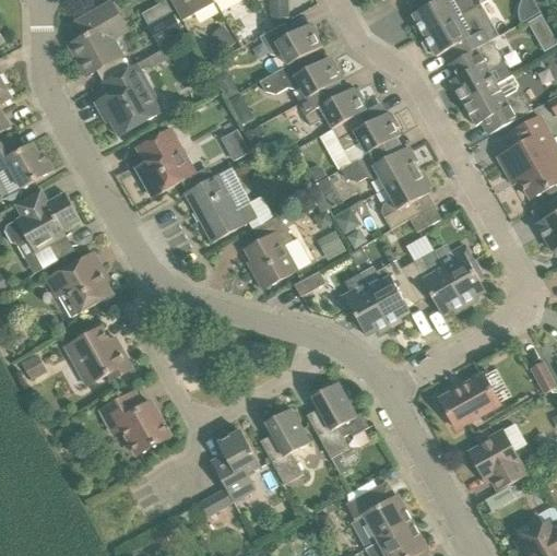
[(170,0),(181,20),(213,2),(212,0),(170,0)]
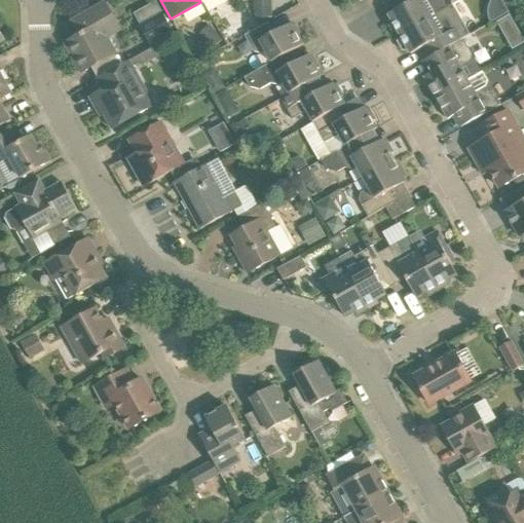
[(272,15),(269,0),(251,0),(254,17),(272,15)]
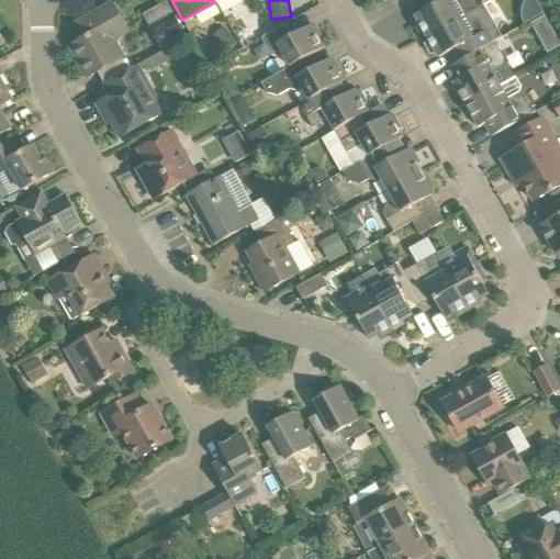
[(471,9),(482,2),(481,0),(436,0),(414,13),(416,17),(412,23),(417,33),(425,32),(426,34),(471,9)]
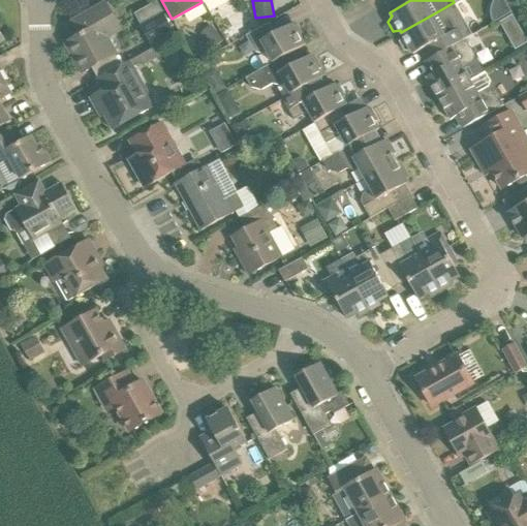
[(121,30),(115,19),(104,1),(83,12),(90,26),(64,40),(73,57),(71,58),(78,69),(80,68),(81,70),(117,52),(109,36),(121,30)]
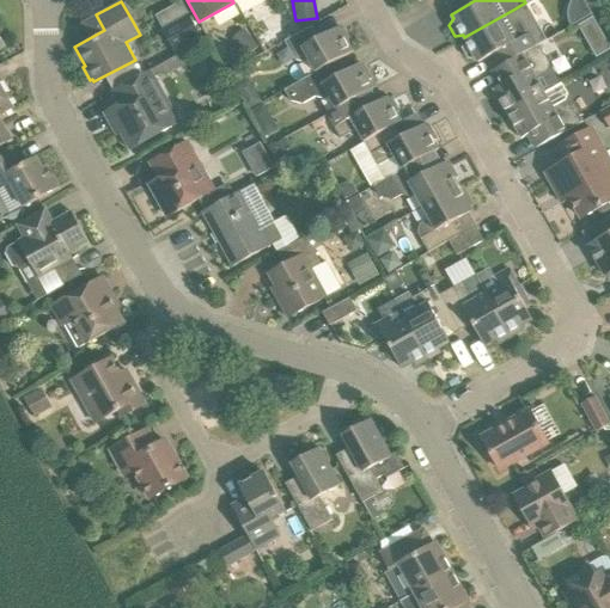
[(538,24),(525,2),(513,10),(464,37),(465,40),(461,47),(467,56),(474,55),(477,60),(492,51),(499,65),(537,42),(537,43),(547,37),(538,24)]
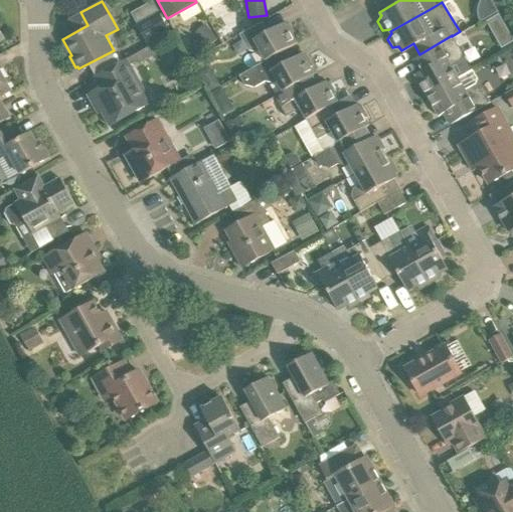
[(233,30),(242,18),(233,10),(224,22),(233,30)]
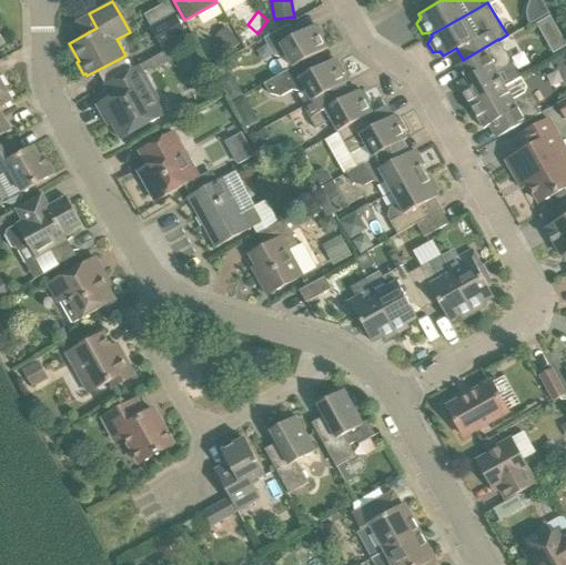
[(565,43),(565,42),(548,12),(535,20),(552,51),(565,43)]
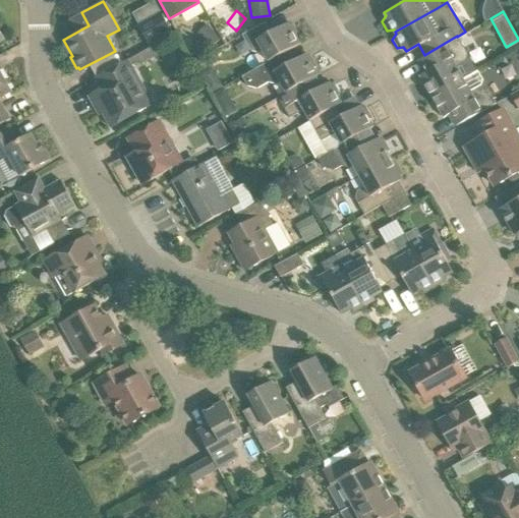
[(148,40),(169,29),(160,12),(139,23),(148,40)]
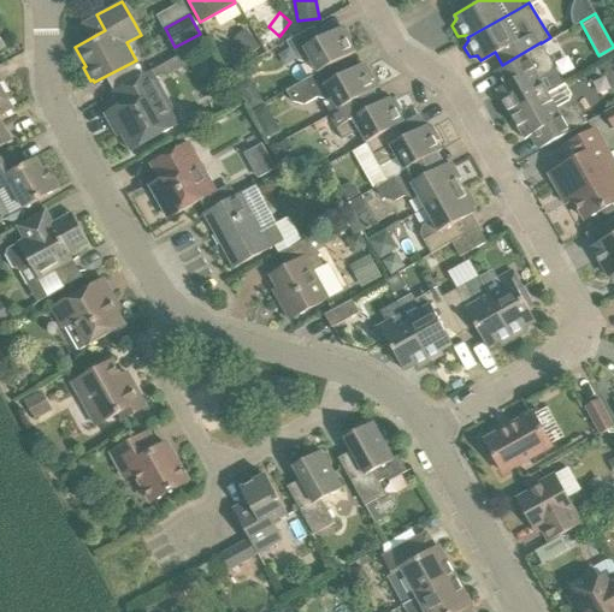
[(316,71),(334,61),(354,49),(349,41),(352,40),(344,27),(342,29),(340,24),(319,36),(312,24),(287,40),(296,58),(305,60),(308,58),(316,71)]
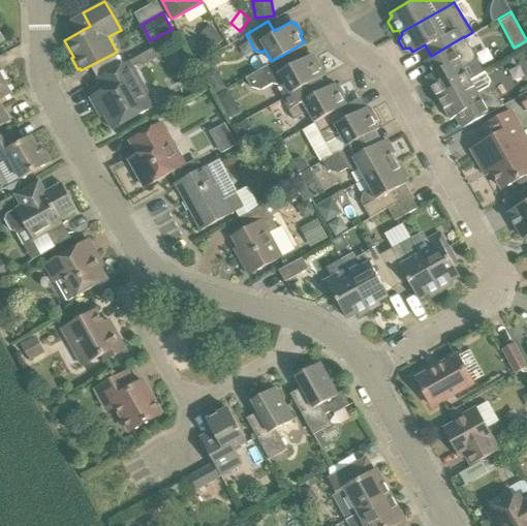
[(222,38),(210,23),(198,32),(211,48),(222,38)]
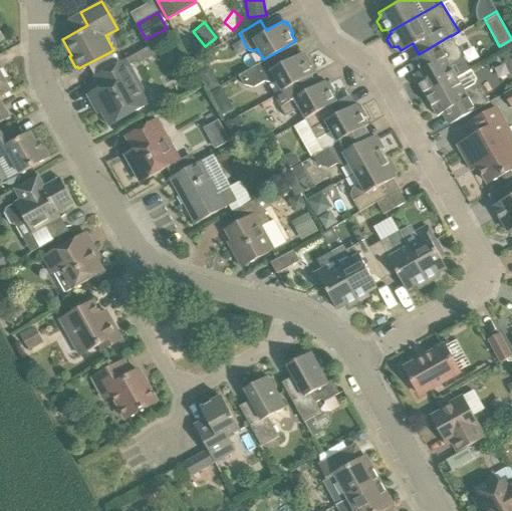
[(461,53),(451,36),(451,35),(419,54),(412,57),(419,69),(413,72),(425,93),(464,70),(458,58),(459,57),(461,53)]
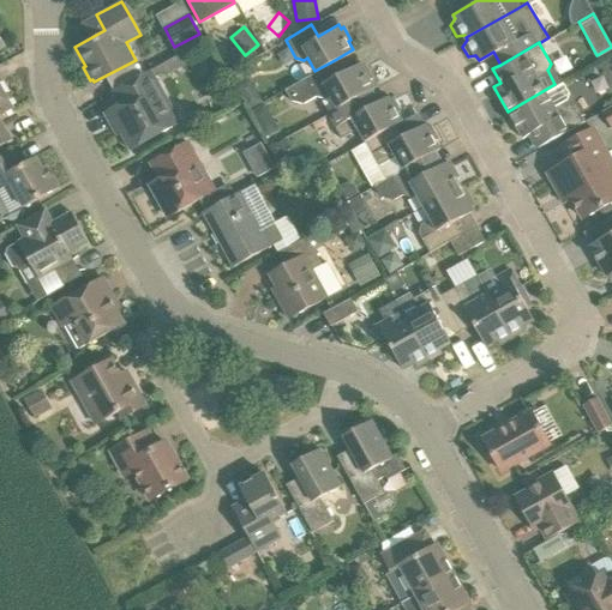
[(336,107),(360,94),(373,86),(369,78),(371,76),(365,64),(361,65),(359,61),(339,73),(333,61),(315,71),(285,89),(291,100),(303,102),(316,95),(324,97),(329,95),(336,107)]
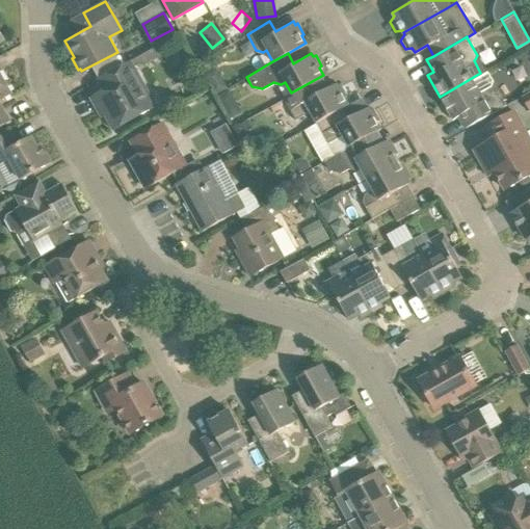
[(211,62),(207,56),(197,62),(204,72),(210,69),(211,62)]
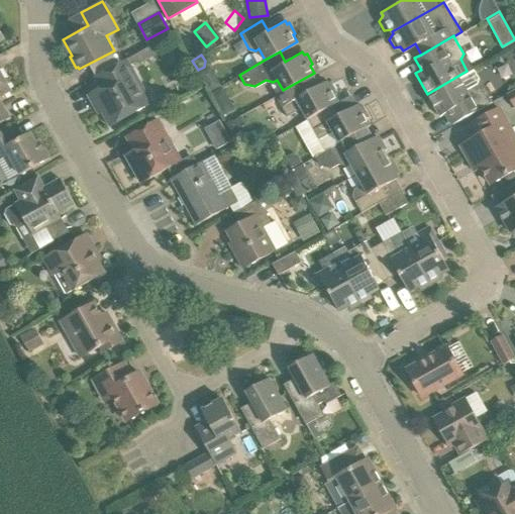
[(109,124),(126,114),(151,101),(127,57),(94,75),(104,92),(94,97),(109,124)]
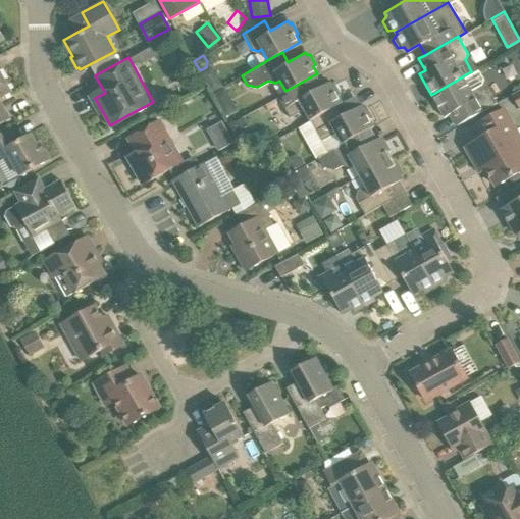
[(496,102),(486,85),(481,83),(483,76),(478,68),(471,71),(431,95),(444,115),(456,109),(463,120),(496,102)]
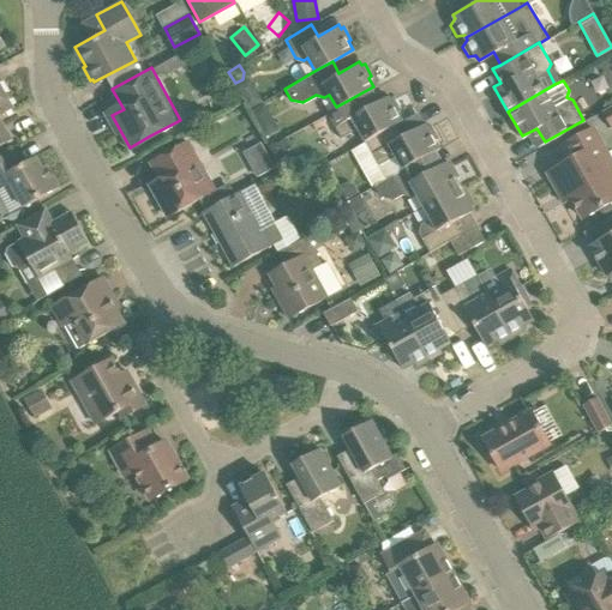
[(0,143),(9,139),(0,125),(0,112),(12,106),(0,84),(0,143)]
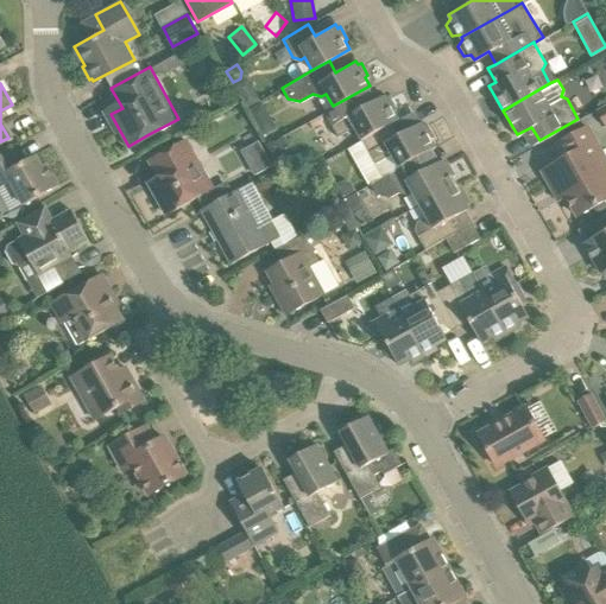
[(360,139),(393,120),(397,119),(392,109),(396,108),(389,96),(386,97),(384,94),(364,105),(357,93),(333,106),(323,112),(338,135),(353,127),(360,139)]
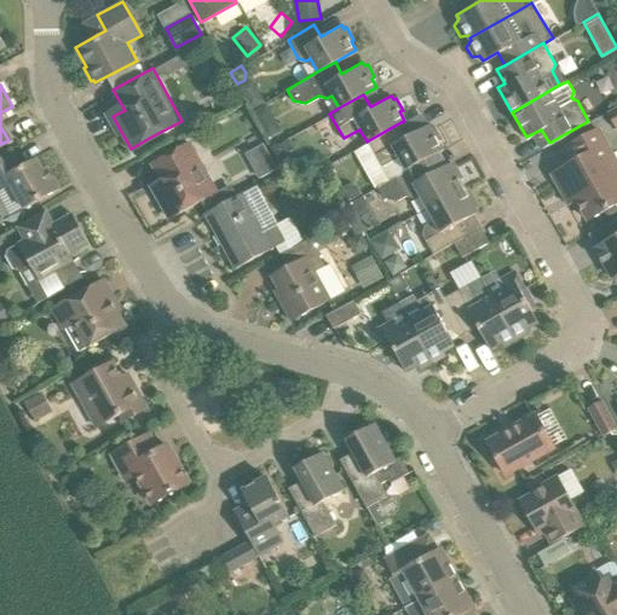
[(252,110),(259,123),(272,115),(265,102),(252,110)]
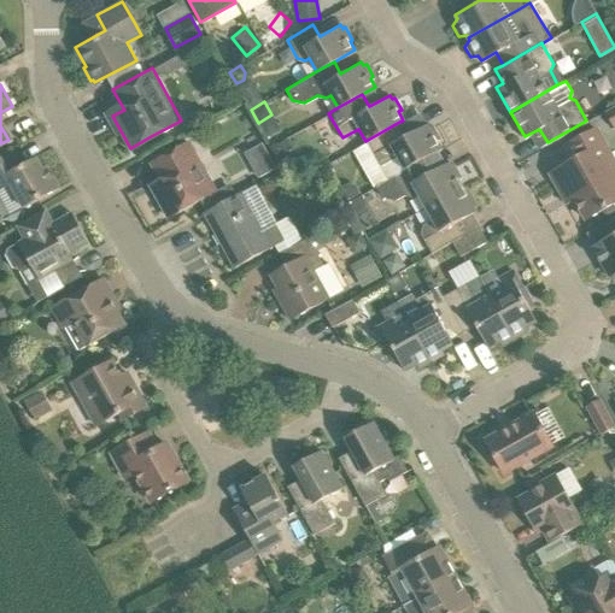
[(614,128),(614,125),(614,104),(604,111),(614,128)]
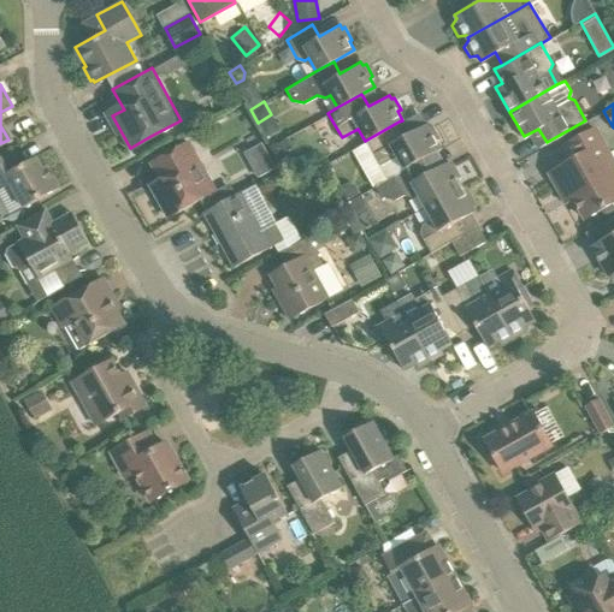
[(385,178),(419,159),(440,148),(435,138),(438,137),(431,125),(429,126),(426,123),(406,134),(399,122),(365,141),(379,165),(378,166),(385,178)]
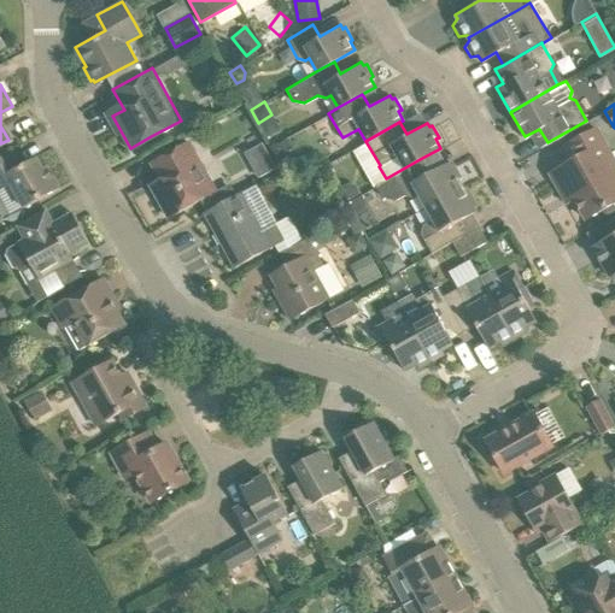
[(585,218),(614,200),(614,157),(596,124),(561,145),(570,159),(549,171),(562,193),(569,189),(585,218)]
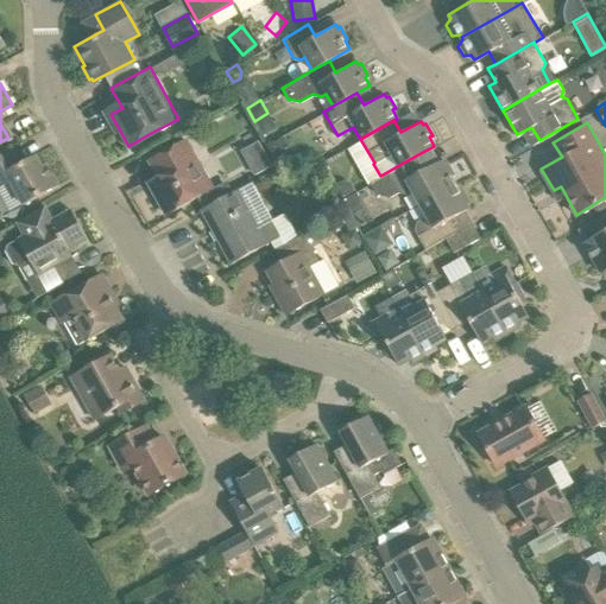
[(267,144),(272,152),(286,144),(282,135),(267,144)]
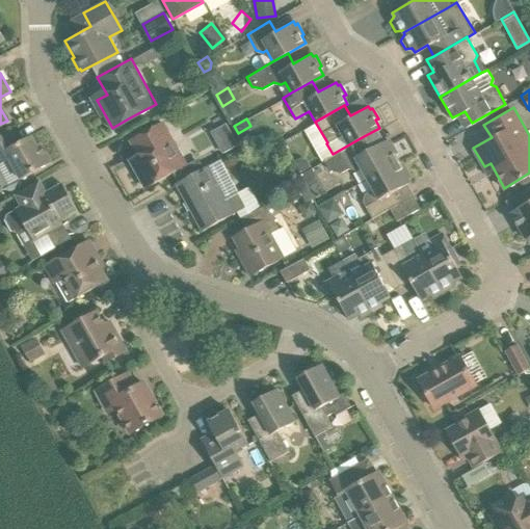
[(133,165),(144,186),(171,172),(187,162),(162,121),(130,139),(142,161),(133,165)]
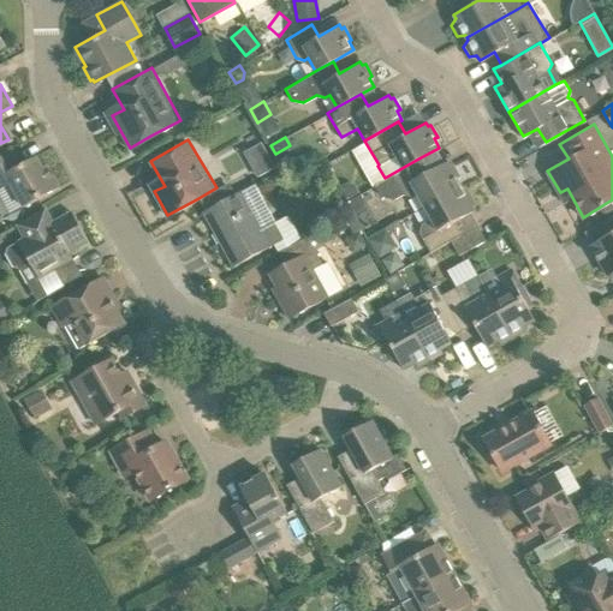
[(256,142),(240,151),(254,173),(269,165),(256,142)]
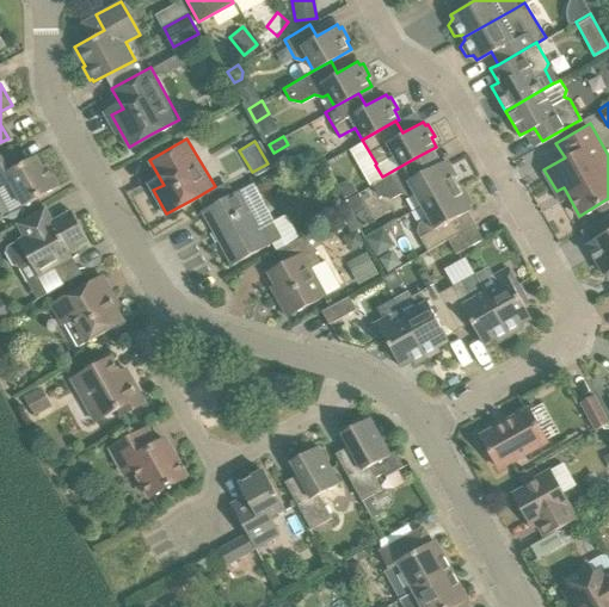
[(20,205),(36,197),(56,185),(45,165),(41,167),(35,156),(20,165),(11,148),(0,153),(0,186),(8,183),(20,205)]
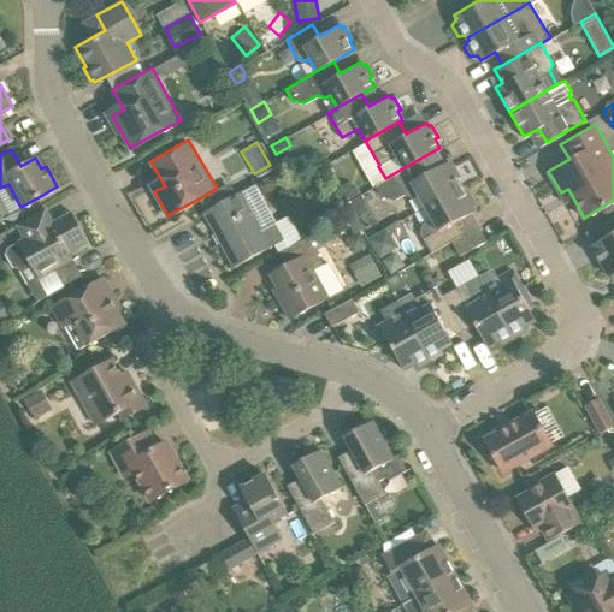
[(424,206),(461,185),(456,177),(459,176),(453,162),(449,165),(447,160),(427,173),(419,159),(385,178),(373,185),(381,196),(393,200),(403,195),(412,196),(417,194),(424,206)]
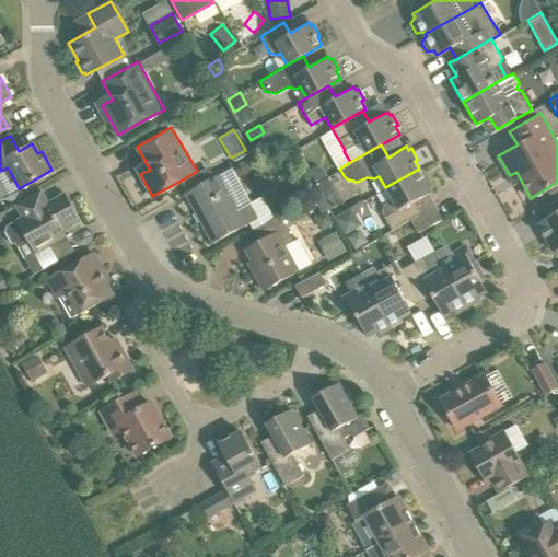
[(315,165),(312,165),(307,167),(314,180),(326,174),(323,167),(315,165)]
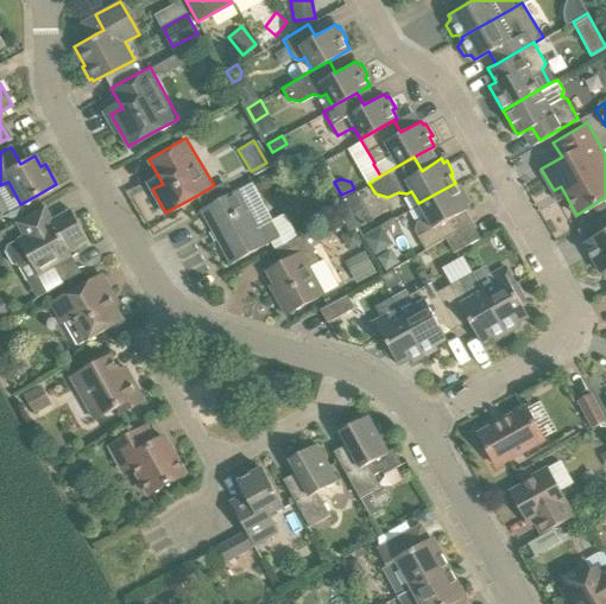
[(231,262),(288,230),(279,215),(272,220),(251,180),(220,197),(202,207),(201,208),(231,262)]
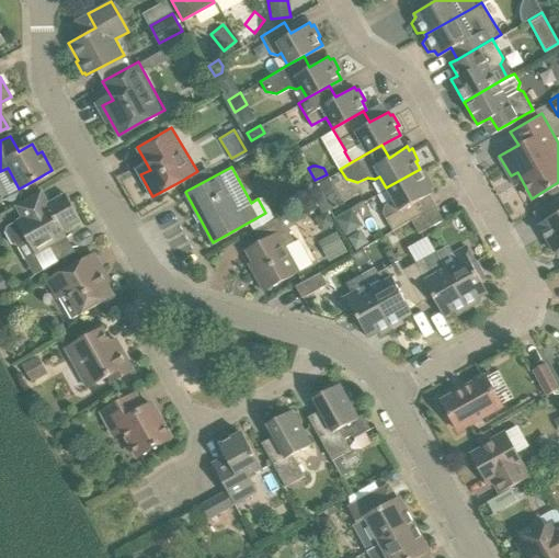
[(413,202),(432,191),(430,188),(433,185),(426,174),(423,175),(420,169),(386,188),(392,200),(384,205),(383,213),(391,229),(410,219),(420,214),(413,202)]
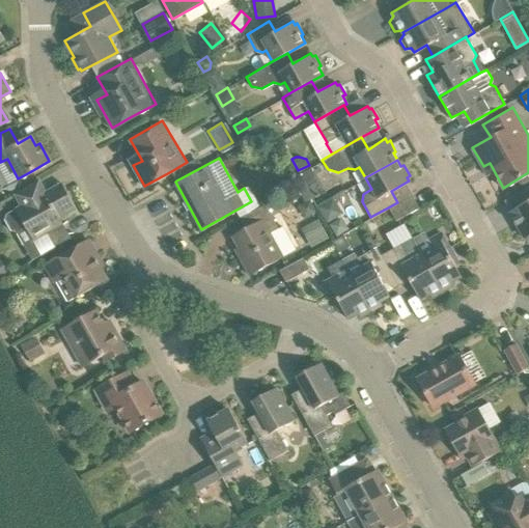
[(176,181),(192,172),(187,162),(171,171),(176,181)]
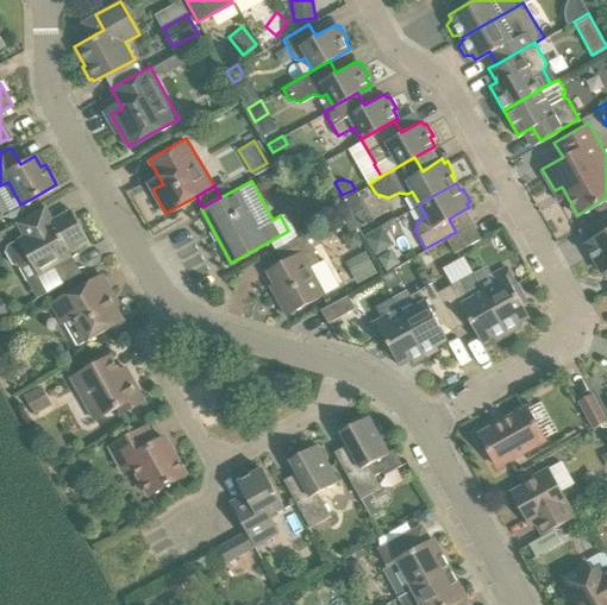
[(357,206),(360,197),(356,190),(344,197),(350,209),(357,206)]
